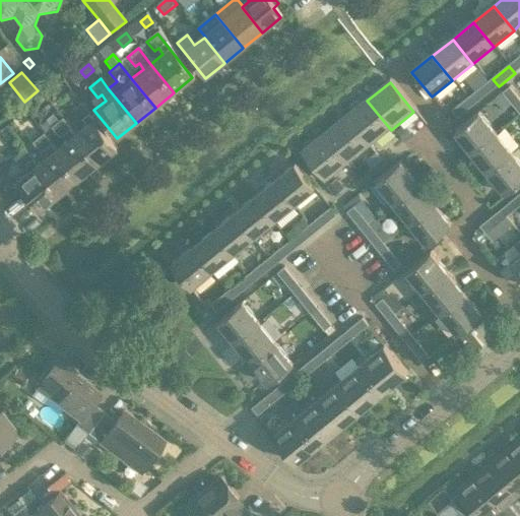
[(477,103),(494,89),(488,82),(471,95),(477,103)]
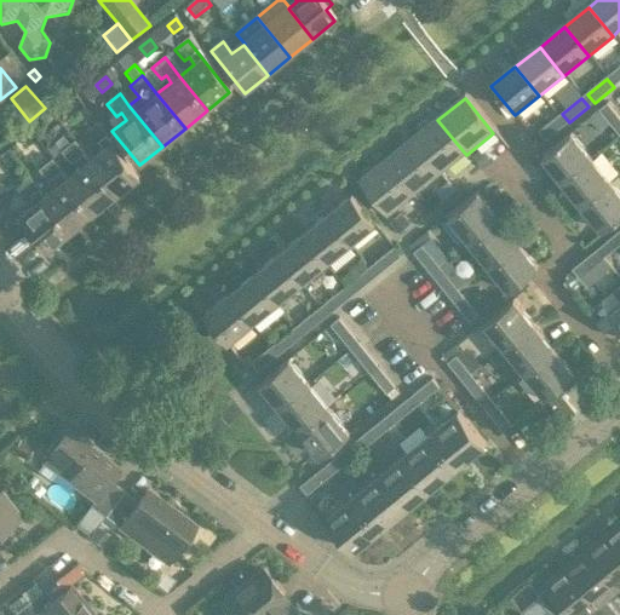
[(619,121),(608,107),(600,114),(615,133),(619,128),(619,121)]
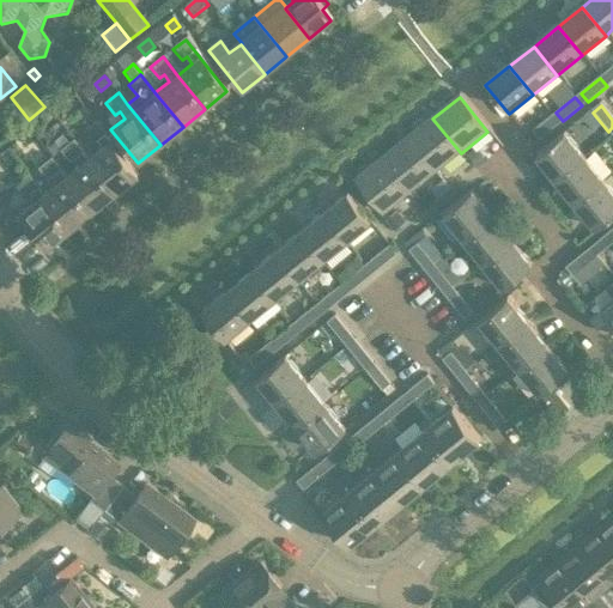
[(532,132),(539,141),(558,126),(551,117),(532,132)]
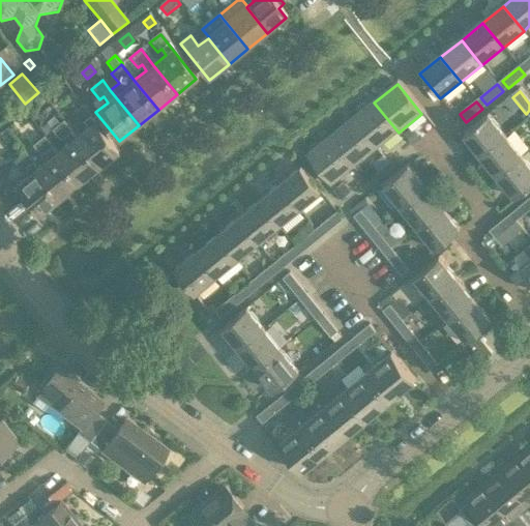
[(374,103),(351,121),(375,151),(399,133),(374,103)]
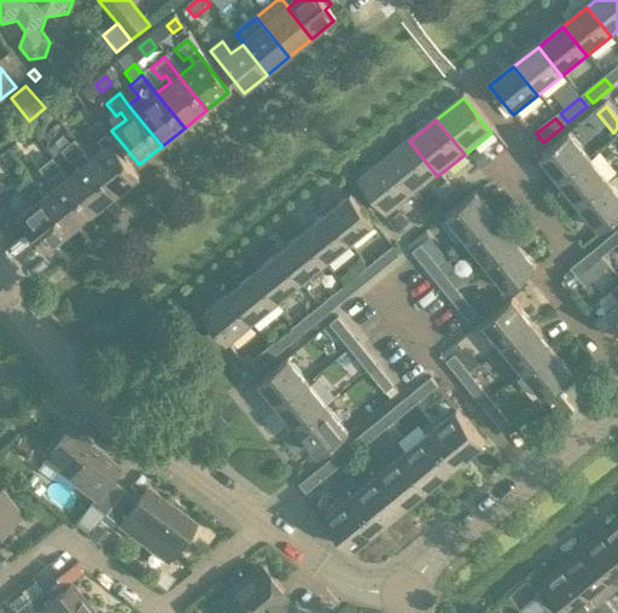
[(87,163),(115,196),(136,179),(93,126),(81,135),(91,147),(95,144),(101,151),(87,163)]
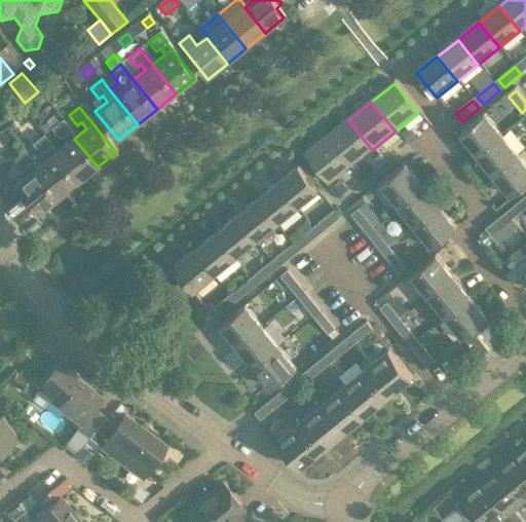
[(460,137),(477,157),(501,138),(484,116),(460,137)]
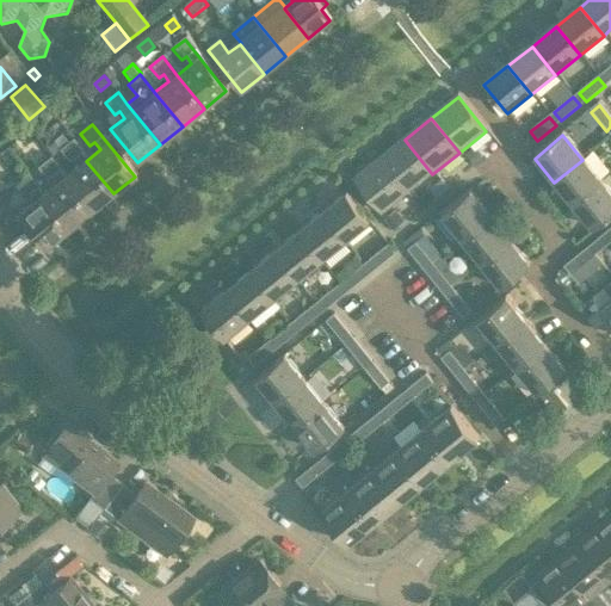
[(406,196),(432,174),(405,140),(378,161),(406,196)]
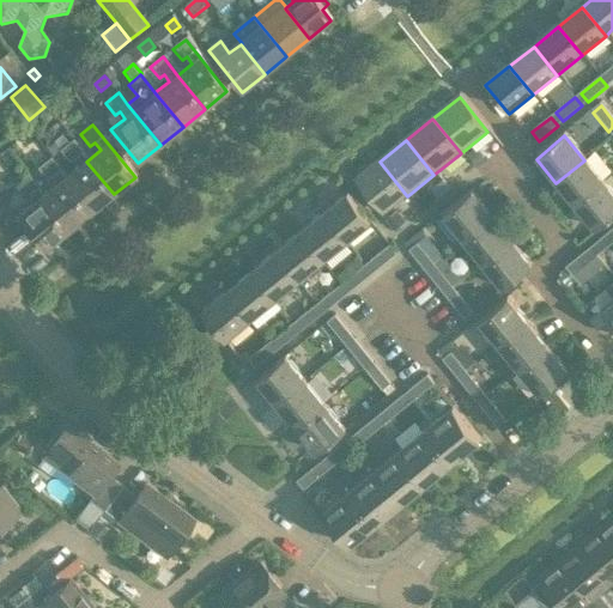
[(114,194),(86,162),(71,143),(59,153),(68,164),(73,160),(79,168),(65,180),(91,212),(114,194)]
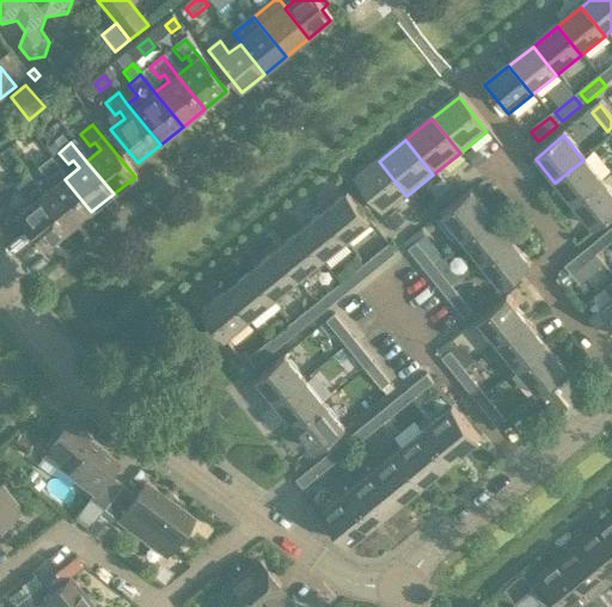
[(484,160),(478,153),(469,160),(475,167),(484,160)]
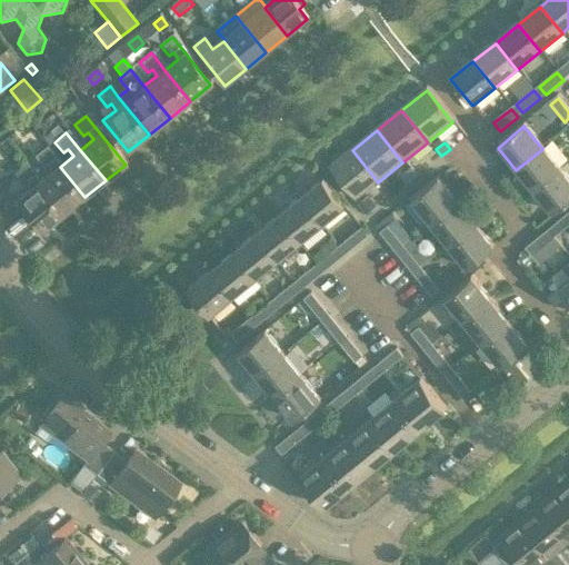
[(85,197),(60,167),(46,149),(33,159),(42,170),(47,166),(52,172),(39,184),(63,215),(85,197)]
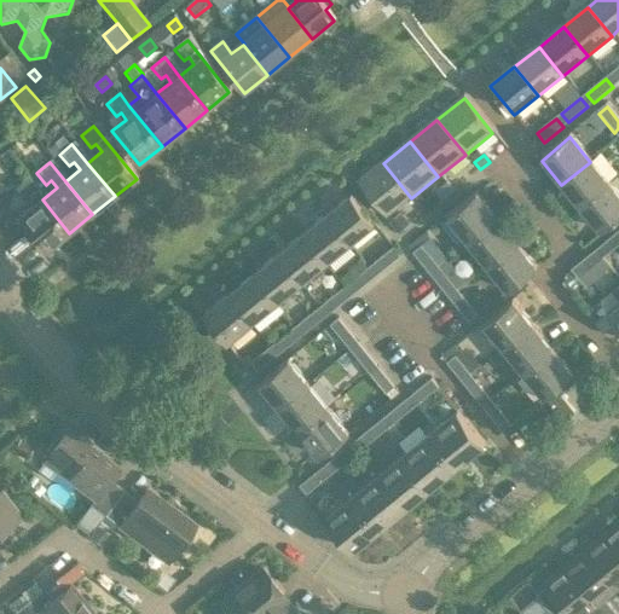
[(582,209),(609,186),(590,162),(561,185),(582,209)]
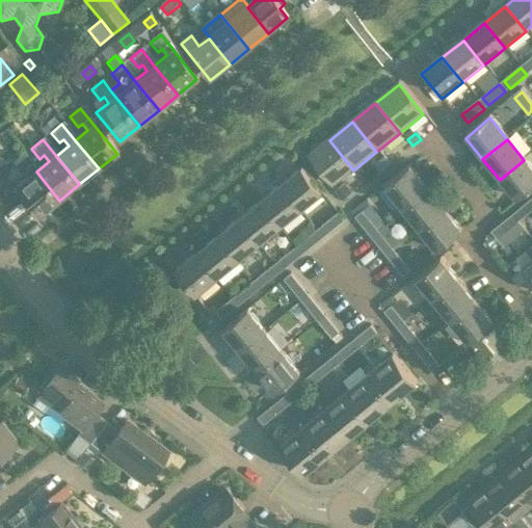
[(307,159),(330,188),(353,170),(329,140),(307,159)]
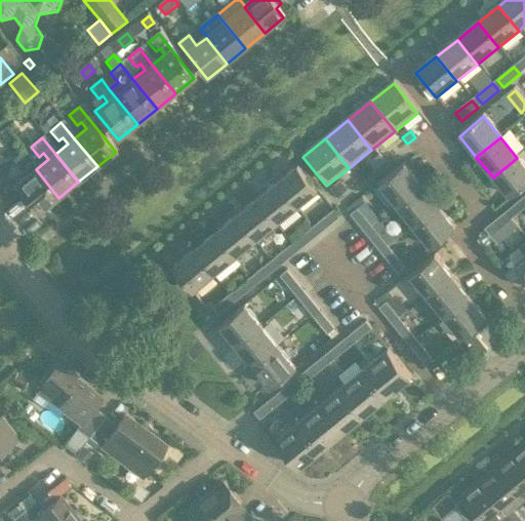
[(36,169),(32,164),(23,154),(12,162),(19,171),(24,168),(29,175),(16,186),(39,213),(58,198),(36,169)]
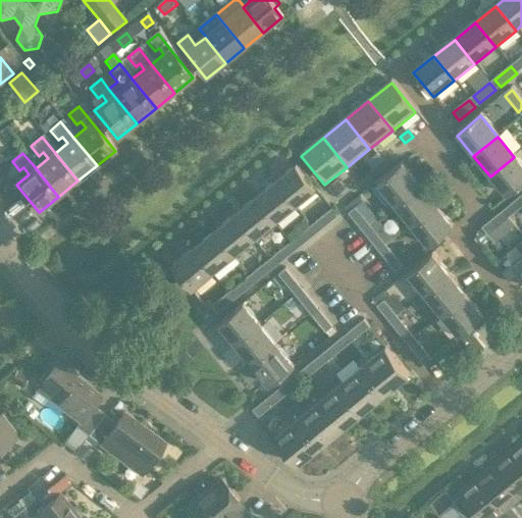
[(490,176),(507,198),(521,185),(521,166),(514,157),(490,176)]
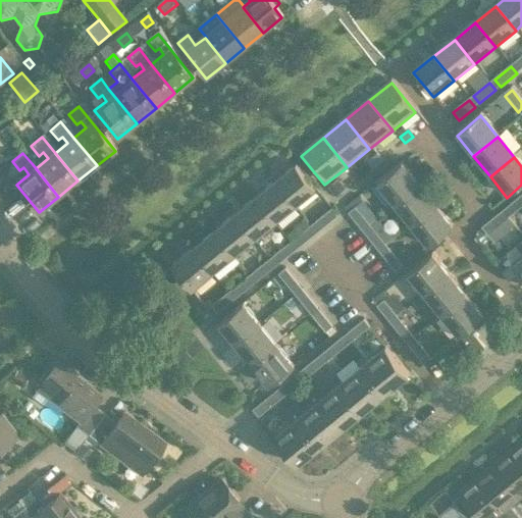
[(377,186),(394,207),(419,187),(402,165),(377,186)]
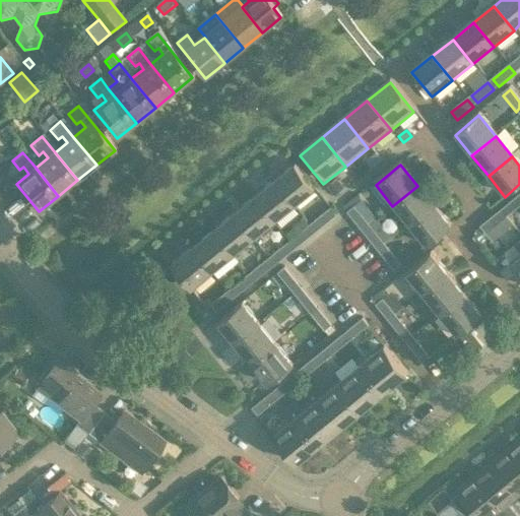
[(273,183),(294,207),(314,191),(294,167),(273,183)]
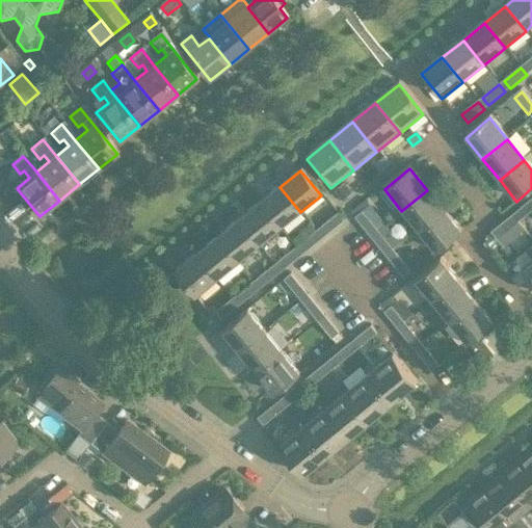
[(343,186),(335,193),(342,203),(350,195),(343,186)]
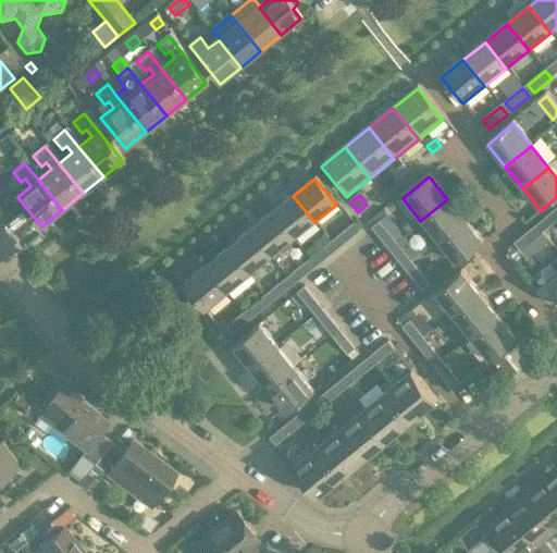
[(293,241),(314,222),(293,196),(271,214),(293,241)]
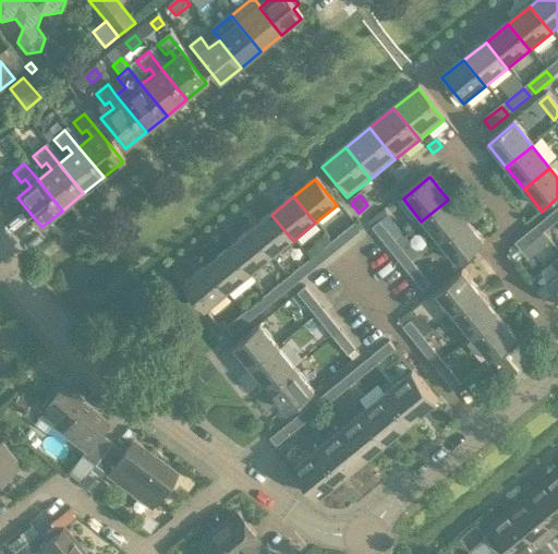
[(439,243),(465,221),(448,200),(421,221),(439,243)]
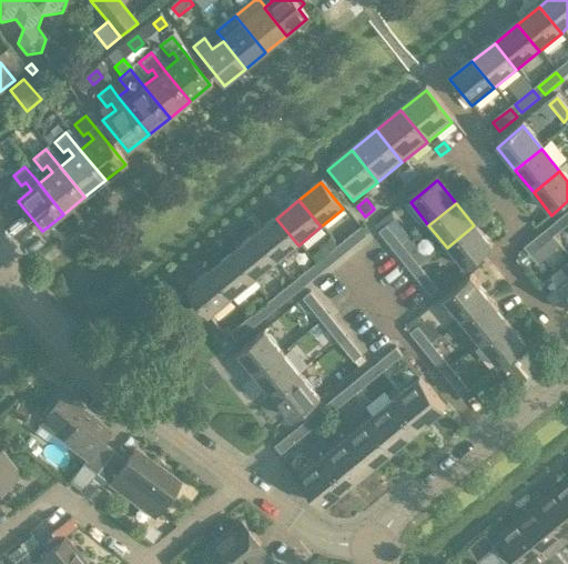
[(567,221),(565,217),(547,231),(553,239),(567,227),(567,221)]
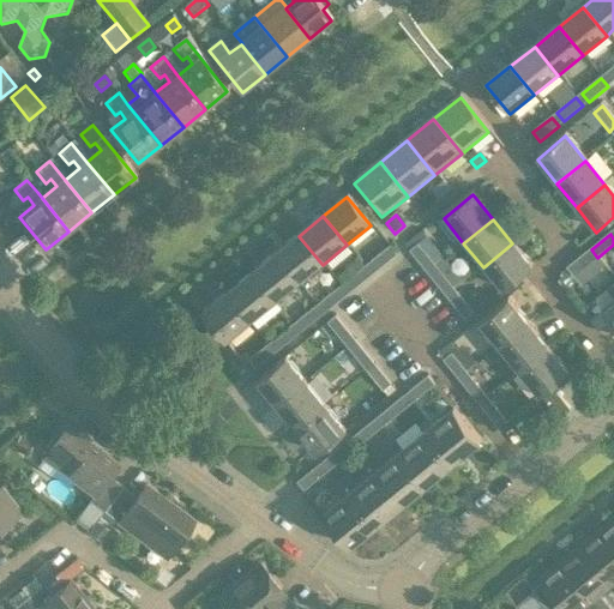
[(299,236),(275,255),(299,284),(323,265),(299,236)]
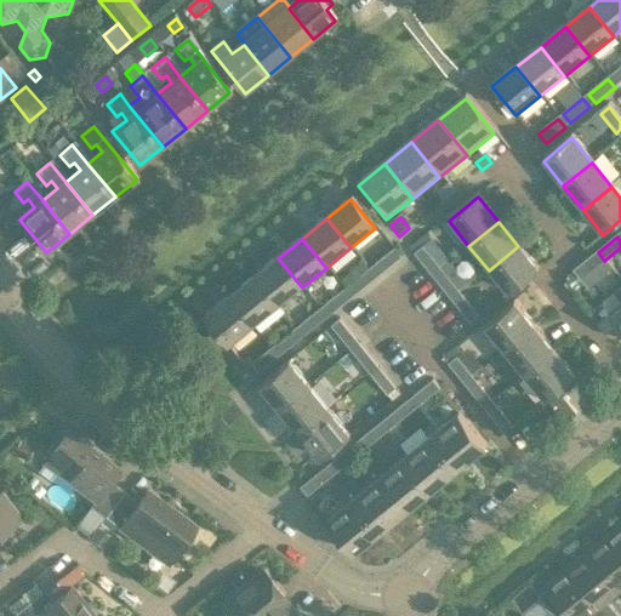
[(510,296),(539,272),(518,246),(489,271),(510,296)]
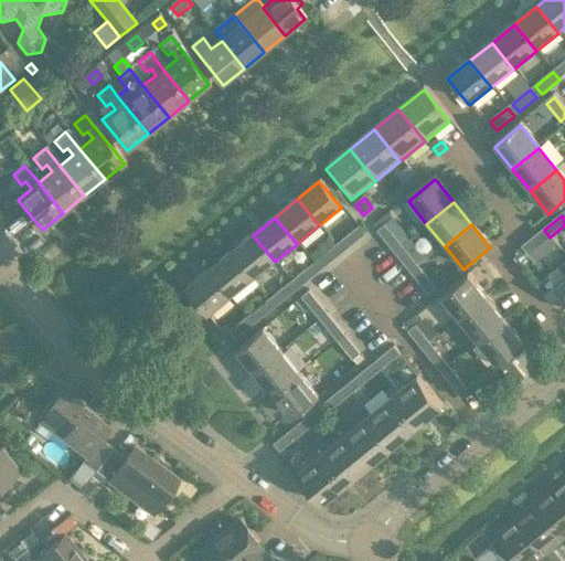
[(385,226),(377,233),(379,235),(391,251),(398,244),(385,226)]
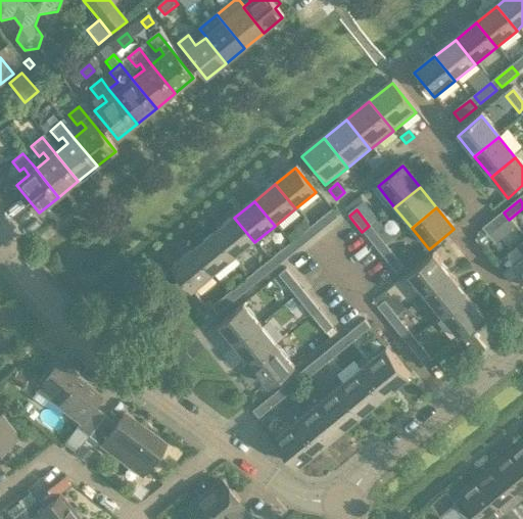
[(317,235),(337,218),(332,211),(312,228),(317,235)]
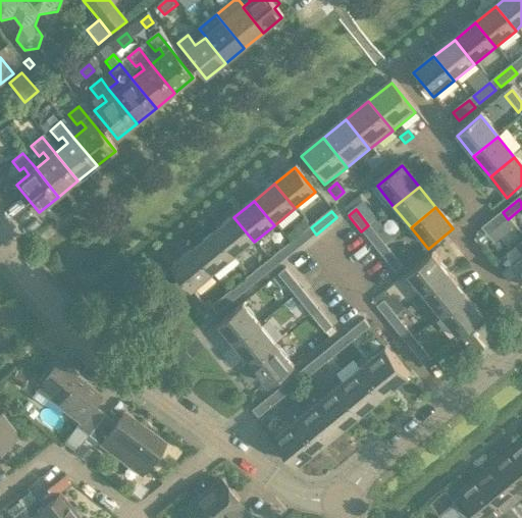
[(508,219),(503,212),(486,225),(491,232),(508,219)]
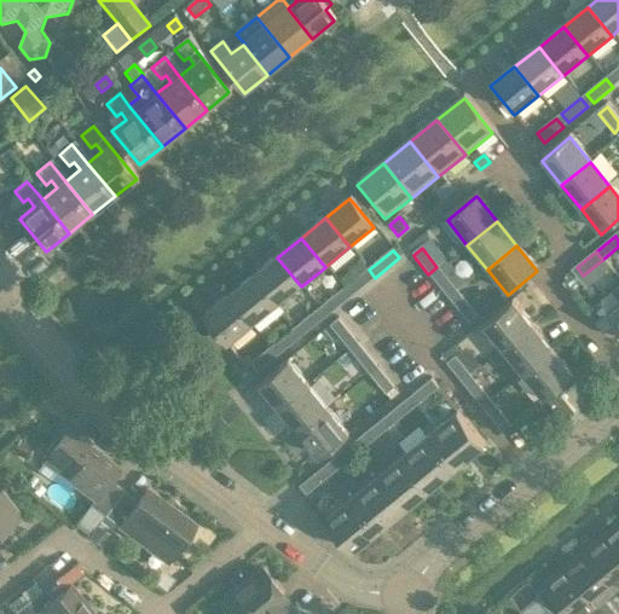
[(276,307),(301,287),(277,258),(253,278),(276,307)]
